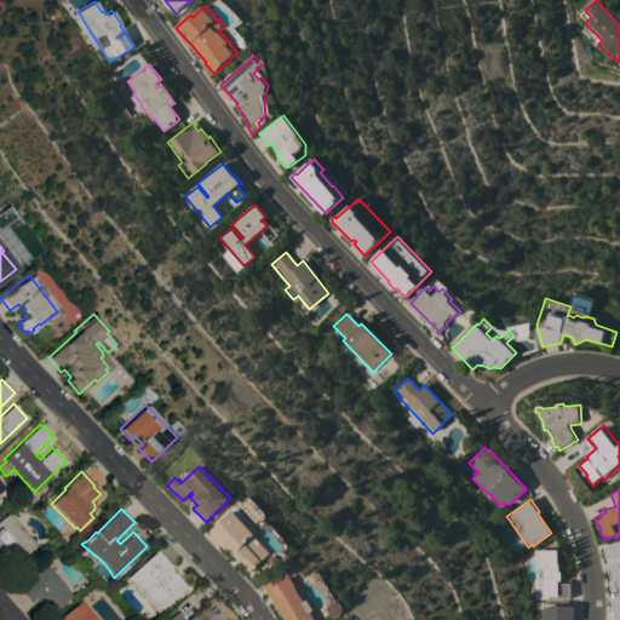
[(271,554),(251,573),(233,554),(231,555),(210,532),(233,511),(271,554)]
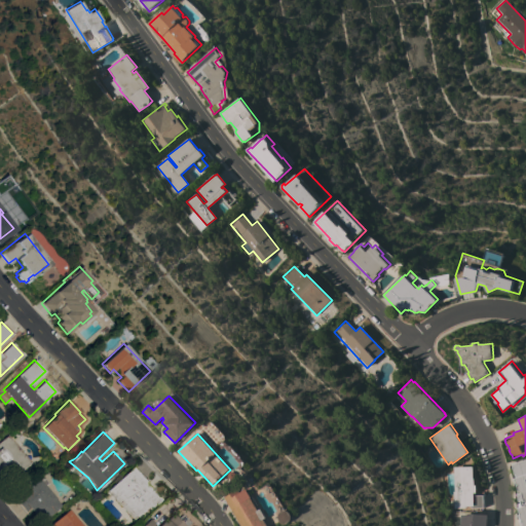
[(20,471),(22,473),(1,490),(0,488),(0,439),(6,435),(29,461),(20,471)]
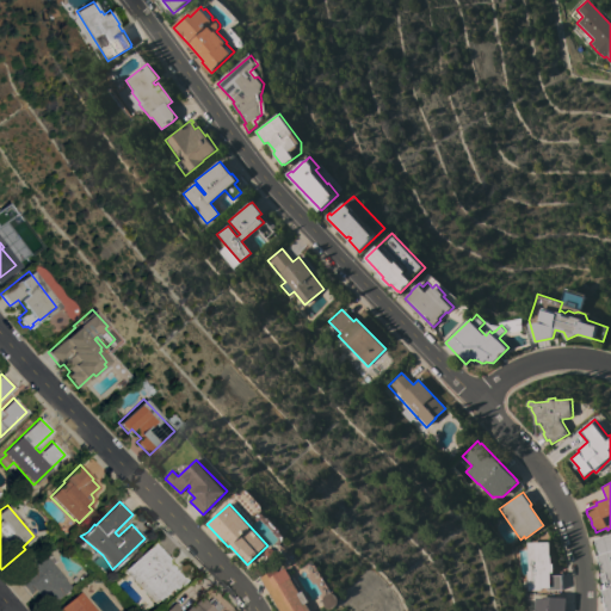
[(610,610),(605,610),(603,603),(604,603),(603,598),(605,598),(603,590),(602,586),(604,585),(606,584),(605,581),(604,582),(602,574),(603,573),(598,556),(599,556),(599,555),(600,554),(596,539),(610,534),(610,610)]
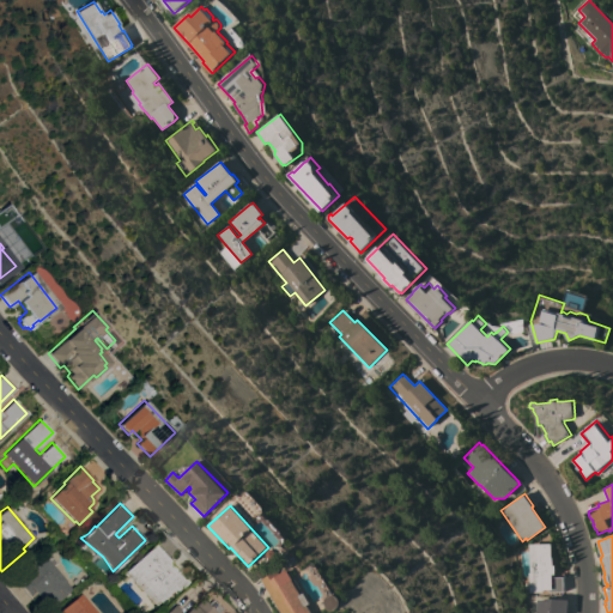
[(123,571),(153,544),(170,562),(169,563),(176,571),(175,572),(181,578),(182,577),(186,581),(180,587),(178,586),(175,590),(173,588),(155,605),(123,571)]
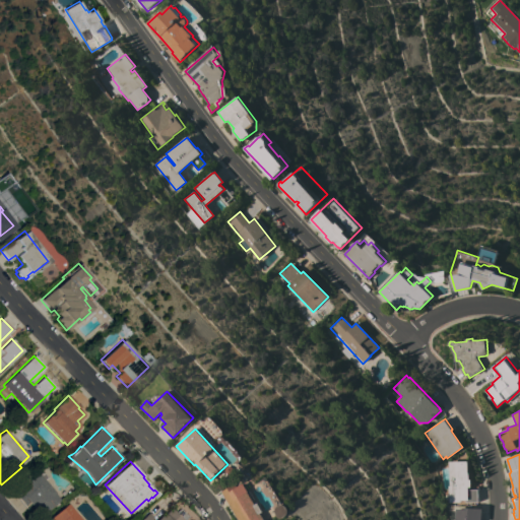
[(467,461),(467,472),(468,472),(468,479),(470,479),(470,488),(468,488),(468,490),(477,490),(477,502),(465,503),(465,500),(460,500),(460,502),(449,503),(448,485),(449,485),(449,462),(467,461)]
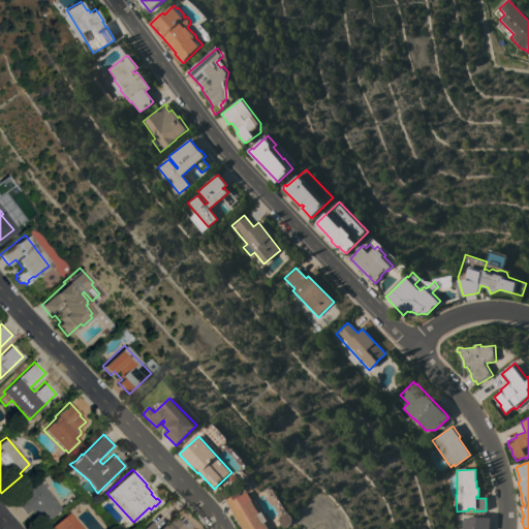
[(236,474),(239,476),(239,479),(237,483),(232,483),(230,480),(230,476),(232,474),(236,474)]
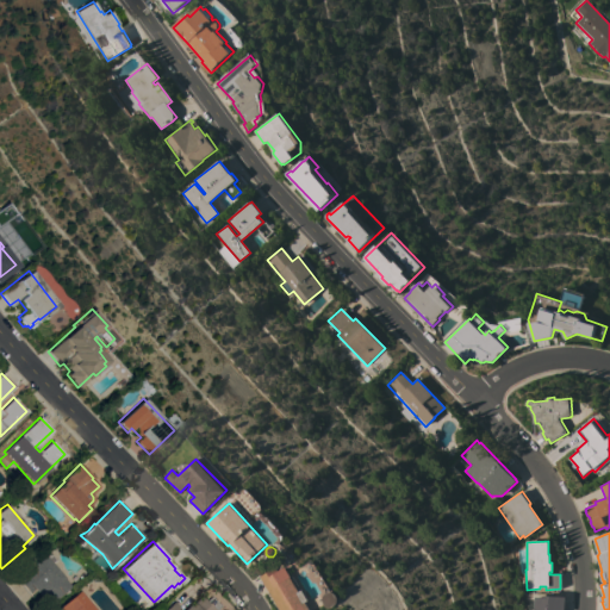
[(44,555),(45,555),(50,552),(57,560),(53,565),(70,586),(48,605),(39,596),(36,599),(31,595),(30,596),(17,580),(17,579),(20,576),(16,571),(30,559),(33,564),(44,555)]
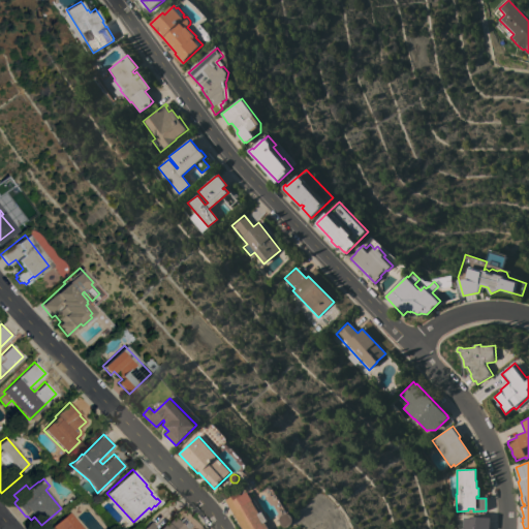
[(243,528),(226,500),(240,492),(246,503),(253,500),(260,512),(263,511),(269,521),(267,523),(270,528),(243,528)]
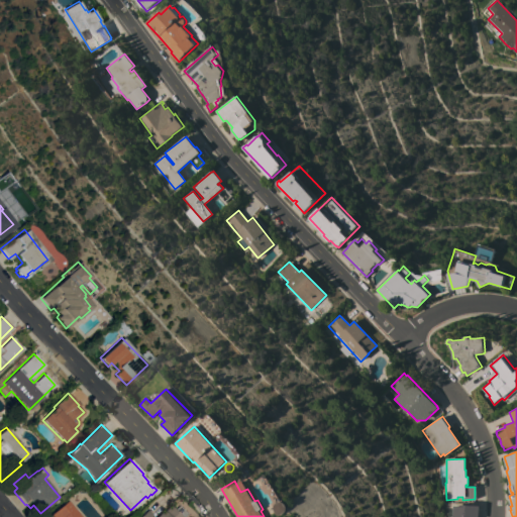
[(45,516),(66,500),(80,516),(45,516)]
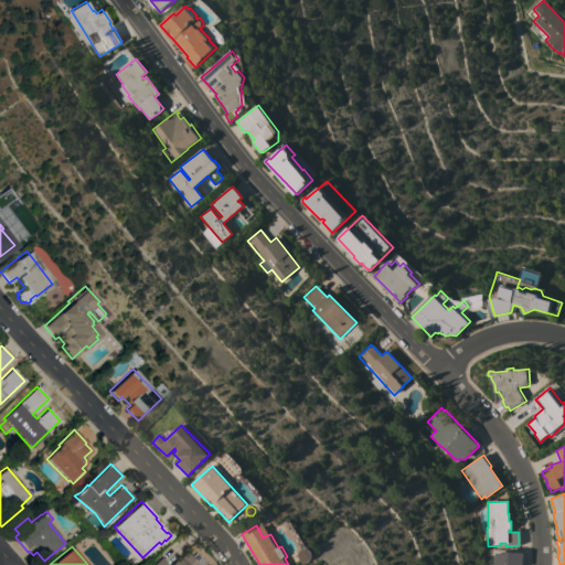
[(311,555),(307,558),(301,556),(301,550),(306,547),(311,550),(311,555)]
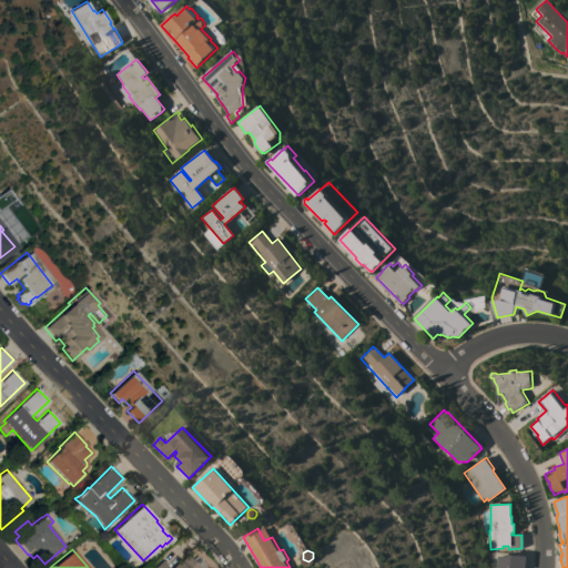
[(169,567),(185,551),(192,559),(196,555),(205,564),(201,567),(152,567),(161,559),(169,567)]
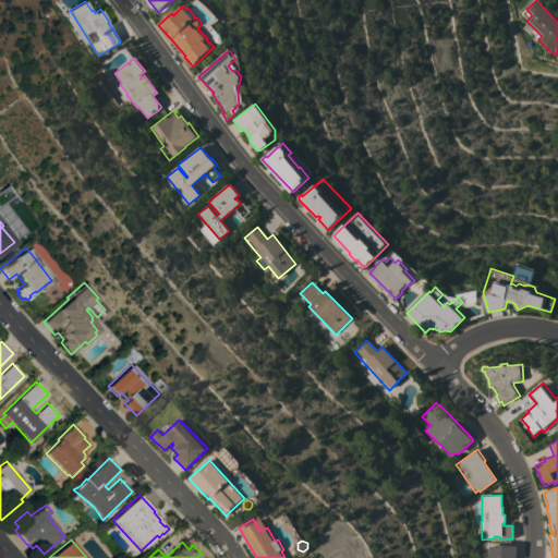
[(516,557),(487,557),(488,546),(498,547),(498,545),(518,546),(516,557)]
